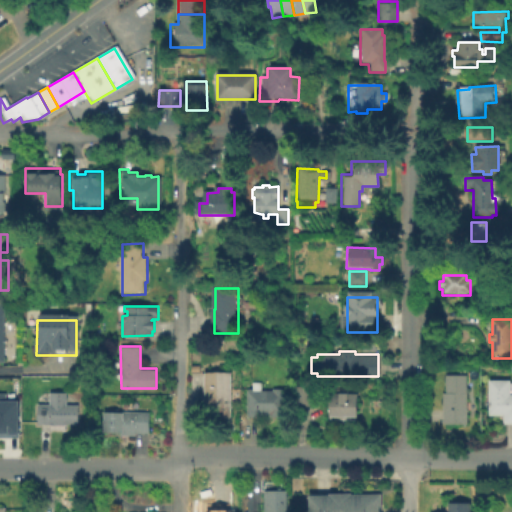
[(231,372),(230,420),(206,420),(206,401),(204,401),(204,372),(231,372)]
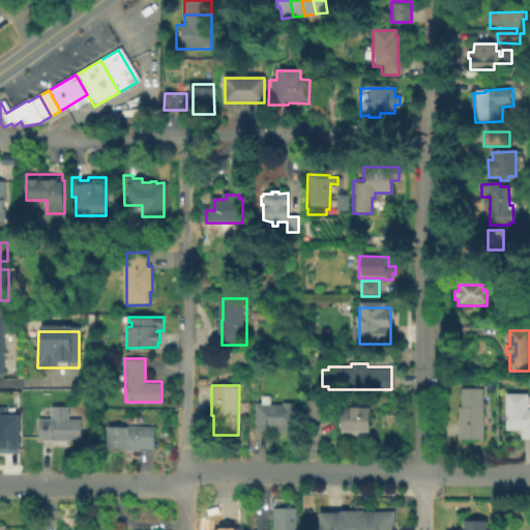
[(483,390),(483,441),(458,441),(459,409),(461,409),(461,390),(483,390)]
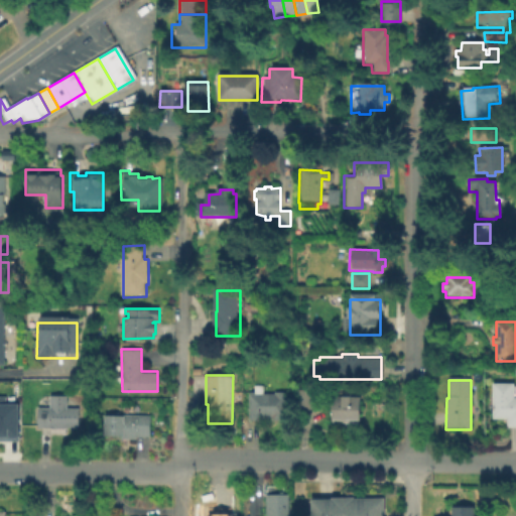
[(515,386),(515,427),(505,428),(505,419),(491,419),(493,384),(515,384),(515,386)]
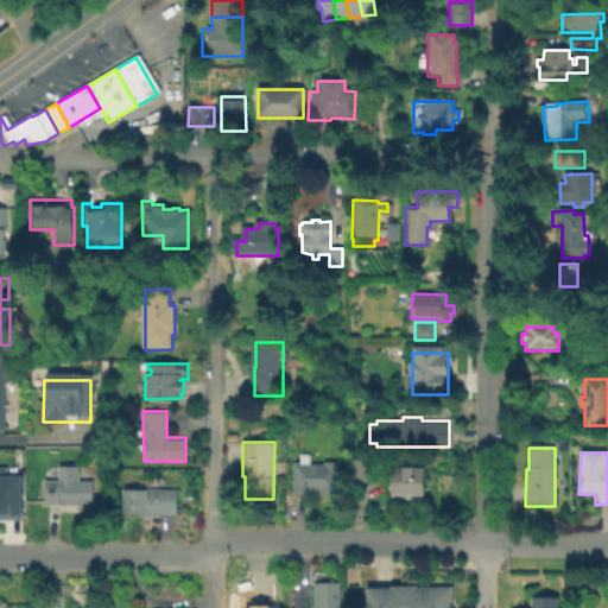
[(310,454),(310,463),(324,463),(324,461),(336,461),(336,494),(321,494),(321,491),(309,491),(310,494),(293,494),(295,462),(301,462),(301,454),(310,454)]
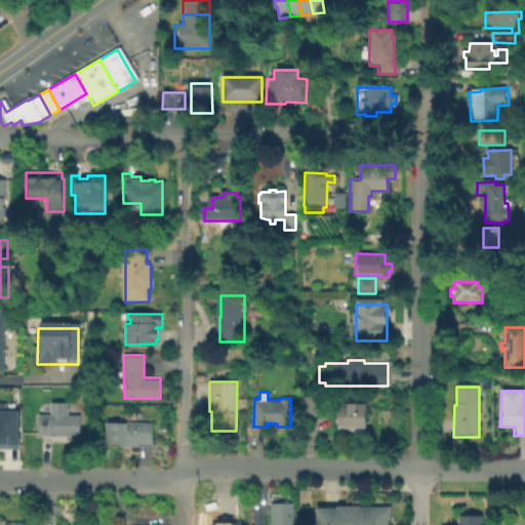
[(322,417),(308,418),(307,398),(322,398),(322,417)]
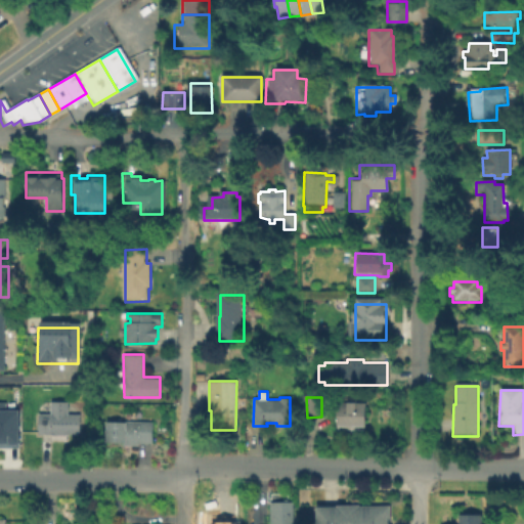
[(356,398),(356,401),(366,402),(365,429),(336,429),(337,416),(338,416),(338,401),(347,401),(347,398),(356,398)]
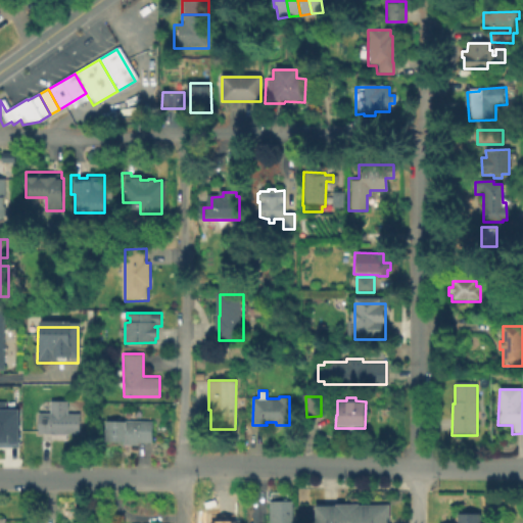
[(80,413),(80,432),(69,432),(67,434),(52,434),(51,432),(39,432),(39,405),(45,399),(51,399),(51,400),(67,400),(67,413),(80,413)]
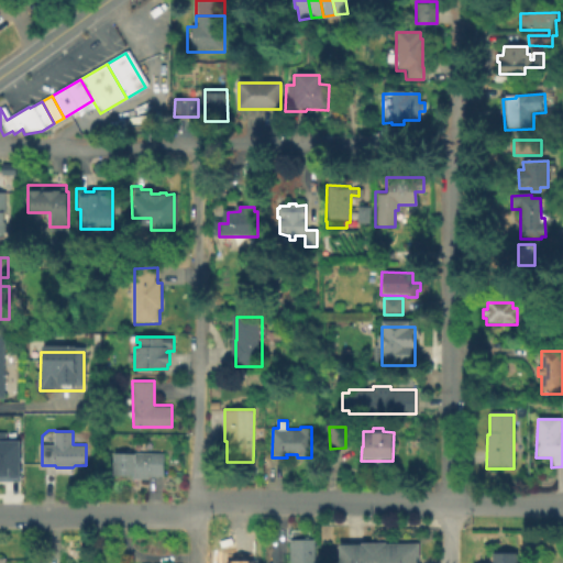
[(0,431),(4,431),(4,439),(18,439),(18,481),(0,481),(0,431)]
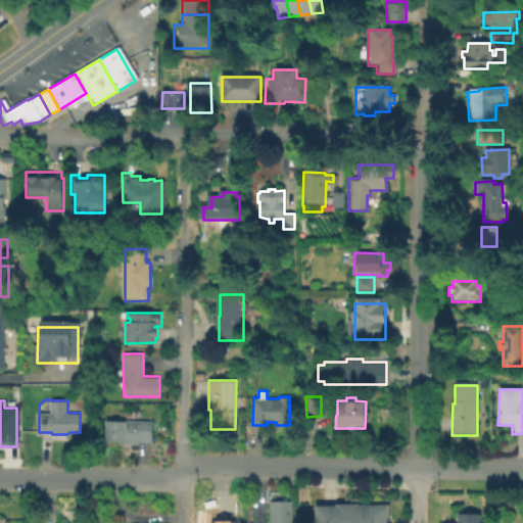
[(106,419),(126,420),(152,421),(151,441),(138,441),(138,444),(122,443),(123,441),(105,440),(106,419)]
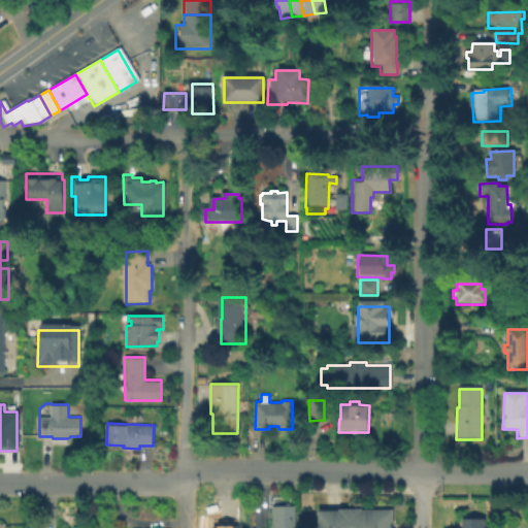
[(290,524),(290,527),(271,527),(271,507),(294,507),(294,524),(290,524)]
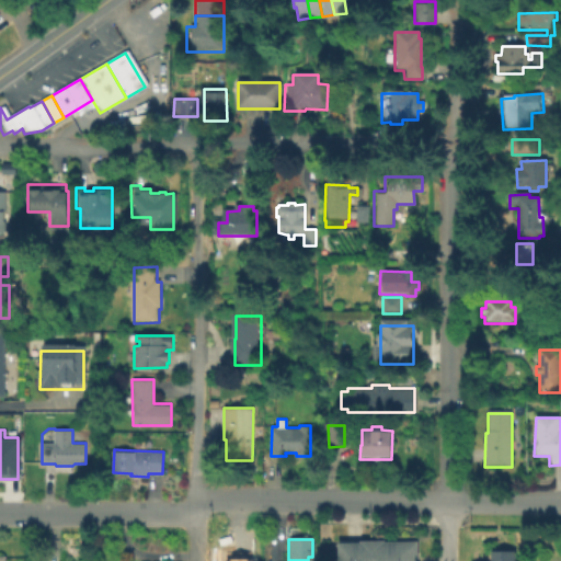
[(418,560),(338,560),(338,545),(359,545),(359,542),(386,541),(386,544),(419,542),(420,560),(418,560)]
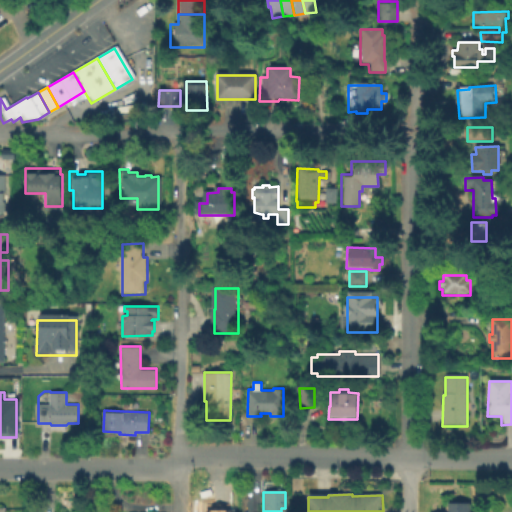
[(469,511),(469,502),(446,502),(445,511),(469,511)]
